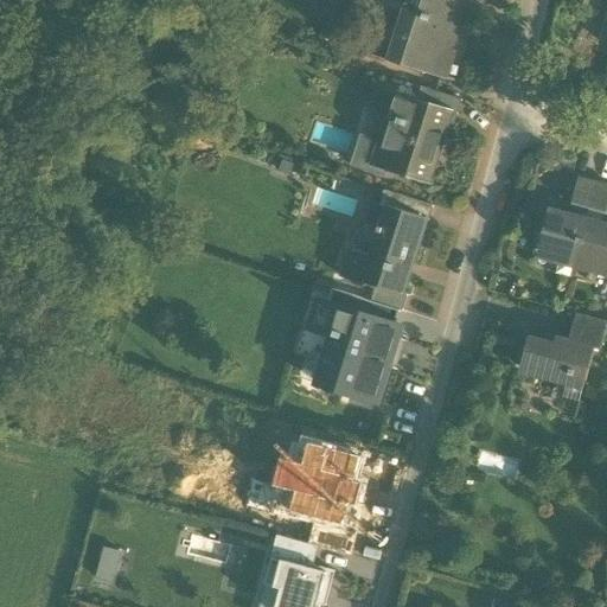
[(393,62),(442,78),(467,0),(381,0),(381,4),(408,12),(393,62)]
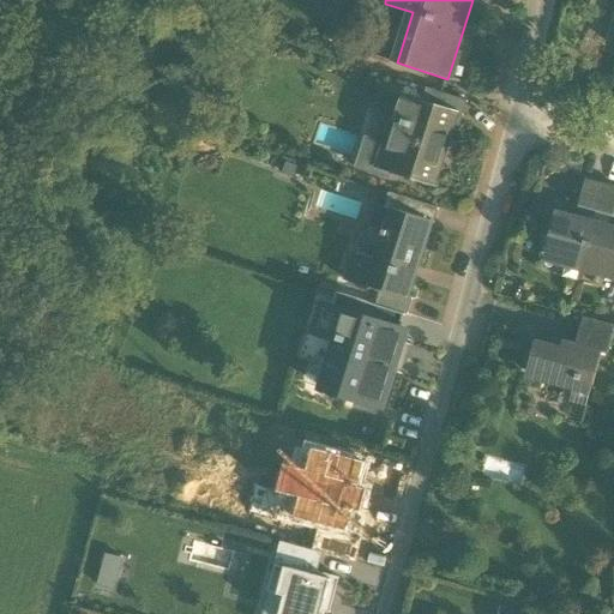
[(458,115),(463,116),(468,101),(426,88),(422,101),(458,113),(458,115)]
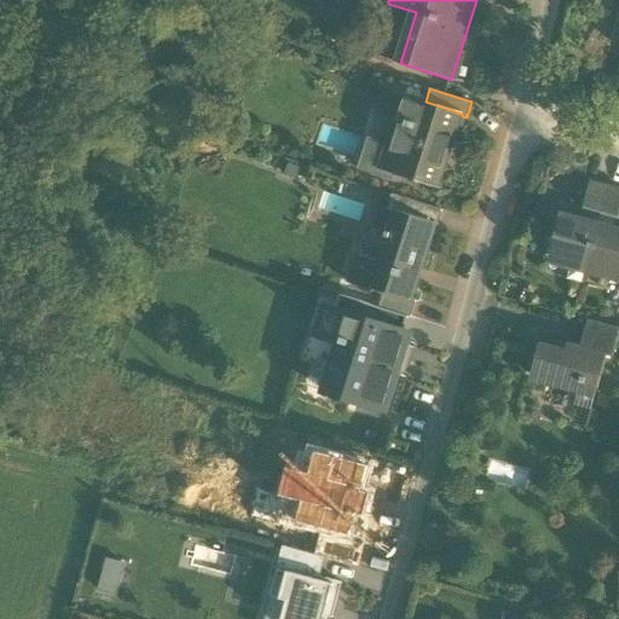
[(404,125),(397,148),(389,171),(394,173),(439,186),(446,165),(441,163),(450,139),(453,140),(462,116),(462,114),(426,102),(395,93),(387,119),(404,125)]
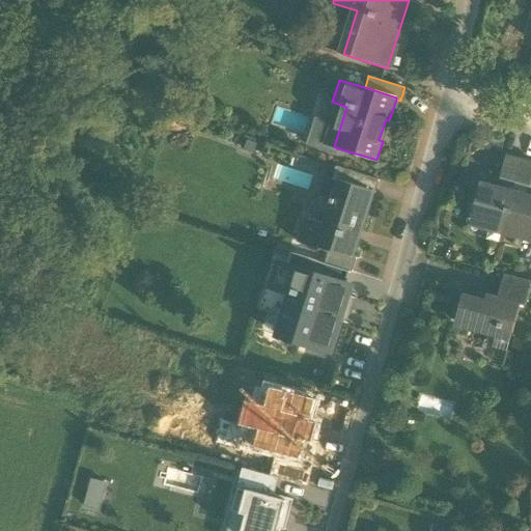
[(337,154),(338,148),(334,146),(340,127),(316,119),(308,144),(337,154)]
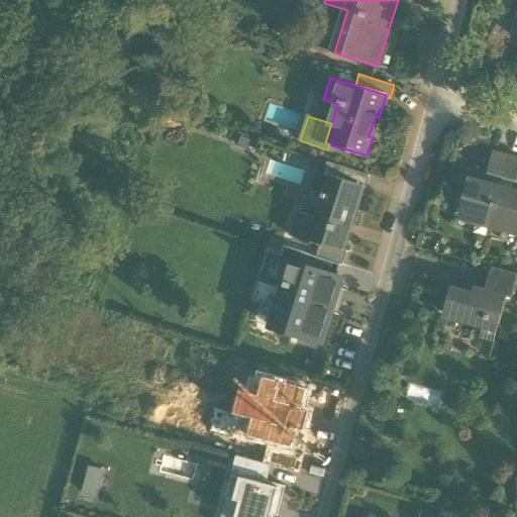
[(369,136),(373,137),(379,117),(376,116),(369,136)]
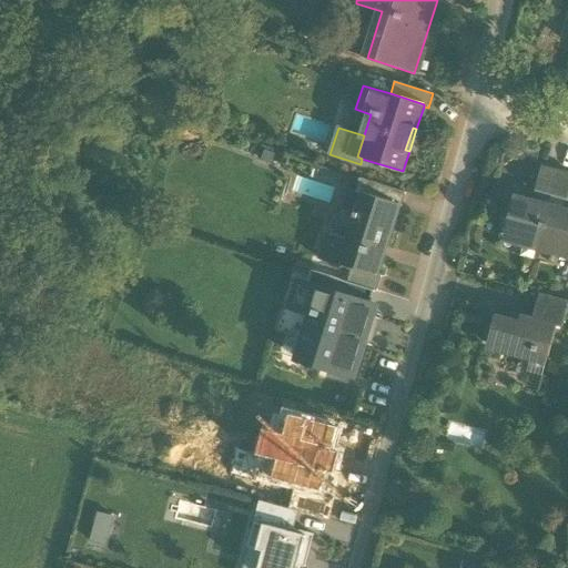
[(535,191),(550,195),(557,171),(541,166),(535,191)]
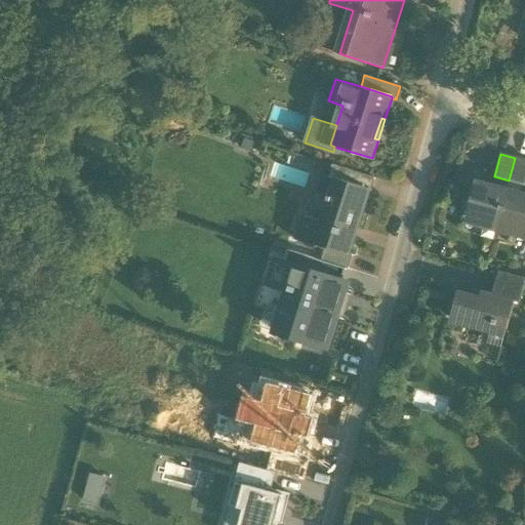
[(524,179),(524,160),(515,158),(509,180),(524,185),(524,179)]
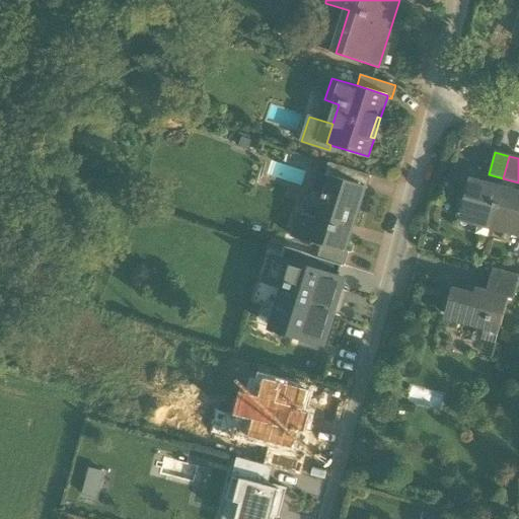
[(362,188),(366,189),(370,175),(329,162),(325,175),(330,177),(330,176),(363,187),(362,188)]
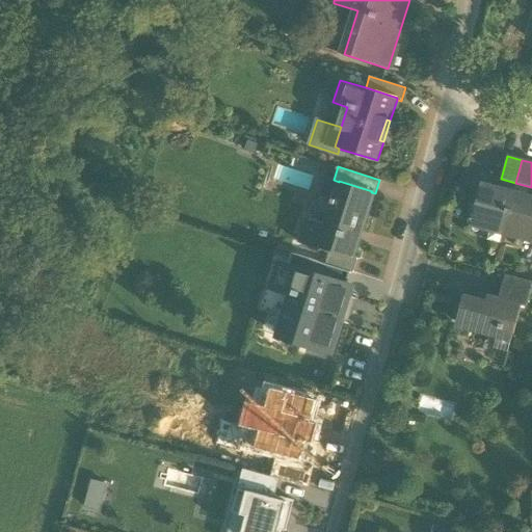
[(499,187),(513,191),(515,183),(501,179),(499,187)]
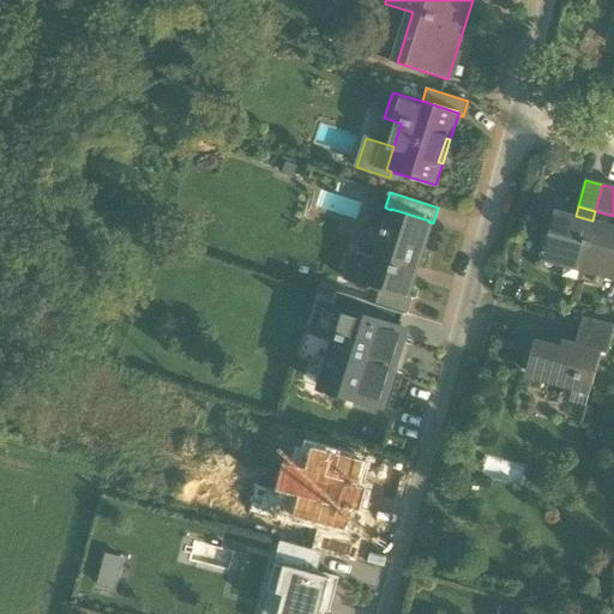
[(380,289),(407,298),(407,296),(417,265),(415,265),(428,222),(429,221),(391,209),(391,210),(375,259),(354,252),(345,280),(369,288),(369,286),(380,289)]
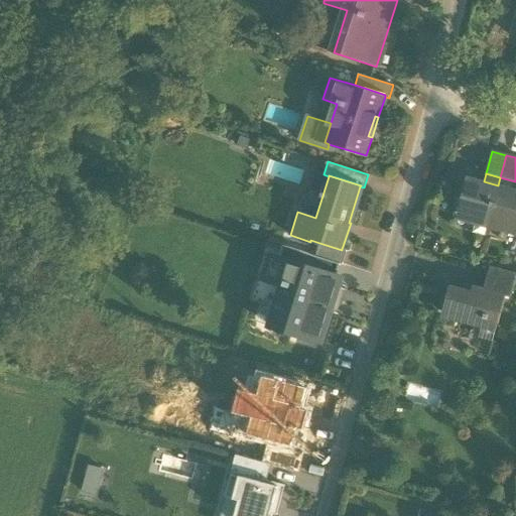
[(457,214),(489,223),(498,185),(484,181),(467,176),(457,214)]
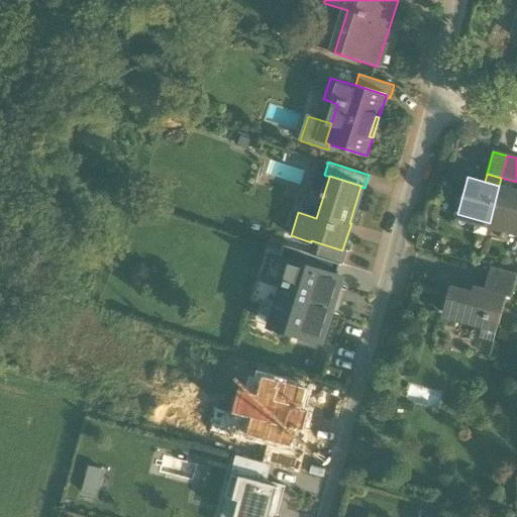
[(516,182),(501,178),(499,186),(514,190),(516,182)]
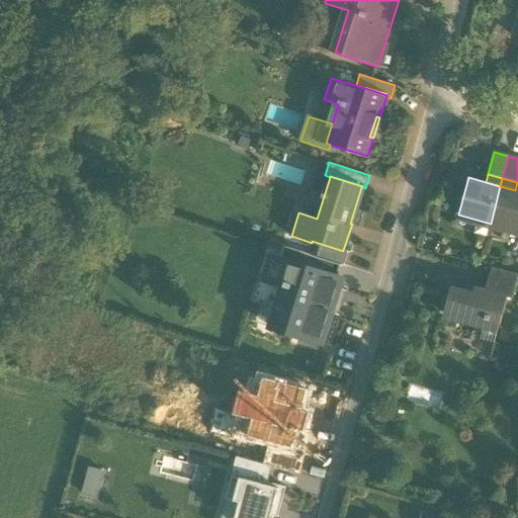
[(517,190),(515,190),(500,186),(491,224),(517,230),(517,190)]
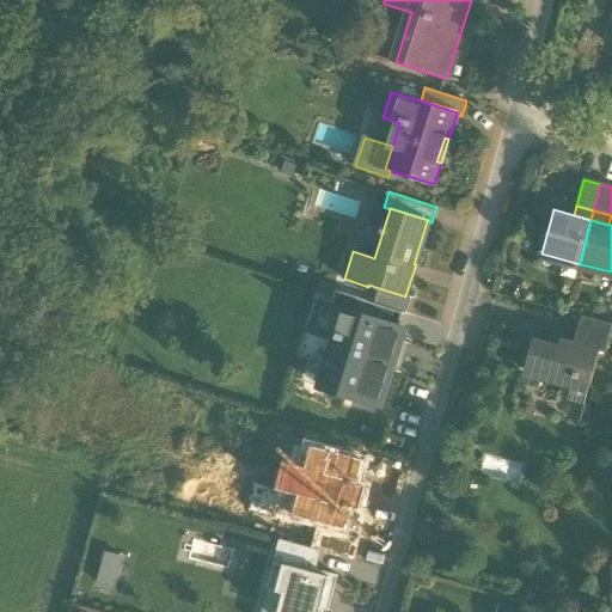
[(577,270),(580,264),(542,254),(540,261),(577,270)]
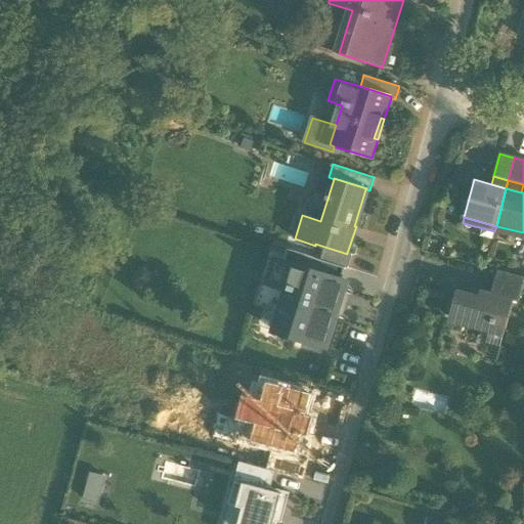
[(523,232),(496,226),(494,231),(523,238),(523,232)]
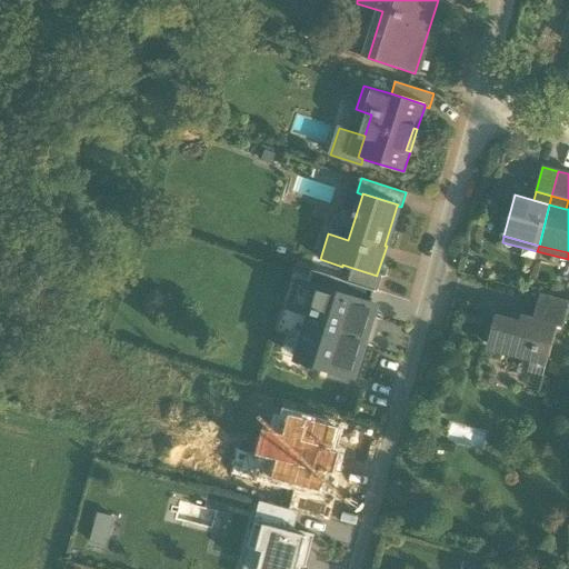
[(377,291),(382,276),(377,275),(377,276),(352,268),(348,282),(375,290),(377,291)]
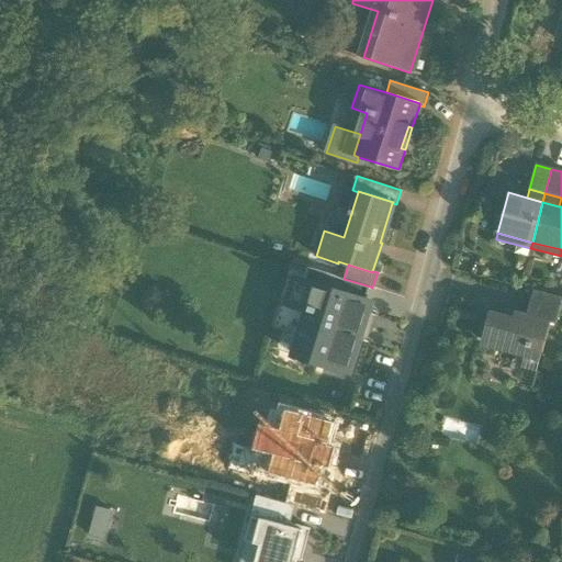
[(303,281),(366,301),(370,287),(344,279),(307,267),(303,281)]
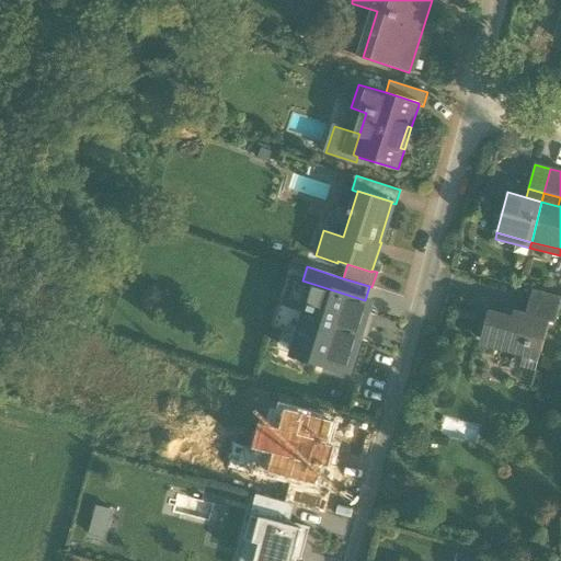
[(302,281),(296,300),(309,305),(299,335),(293,354),(342,369),(353,338),(357,339),(362,325),(357,323),(365,300),(302,281)]
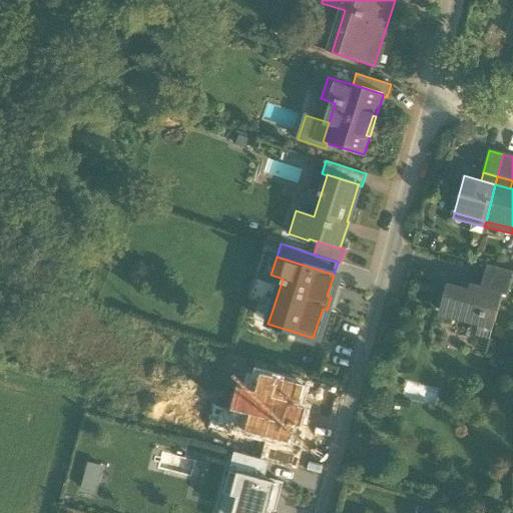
[(503,295),(508,296),(512,276),(512,273),(487,266),(481,287),(503,293),(503,295)]
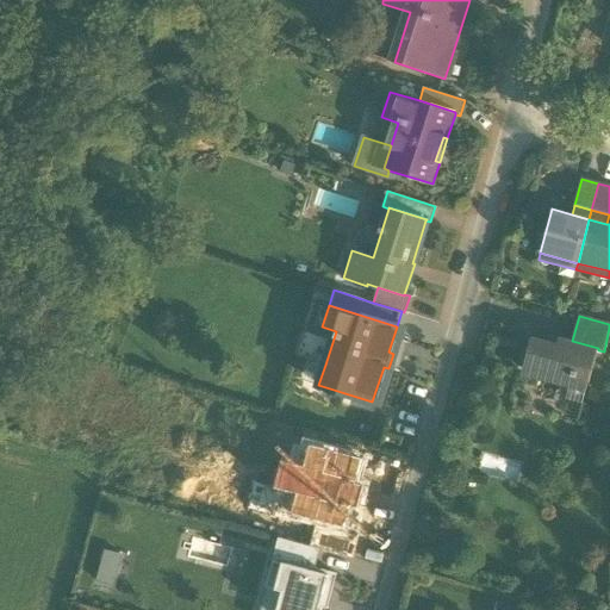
[(311,361),(325,365),(336,331),(322,327),(311,361)]
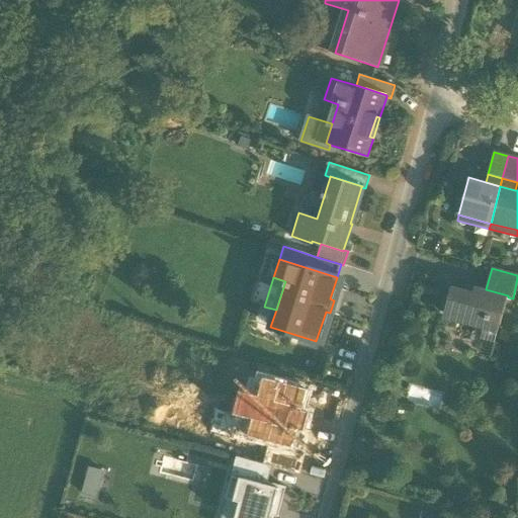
[(444,312),(500,327),(508,297),(508,295),(486,289),(475,287),(472,292),(451,287),(444,312)]
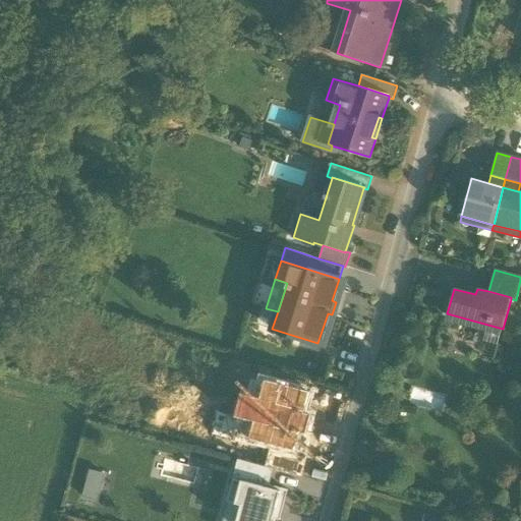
[(272,451),(294,457),(311,393),(266,381),(261,399),(245,394),(238,418),(254,423),(248,445),(272,451)]
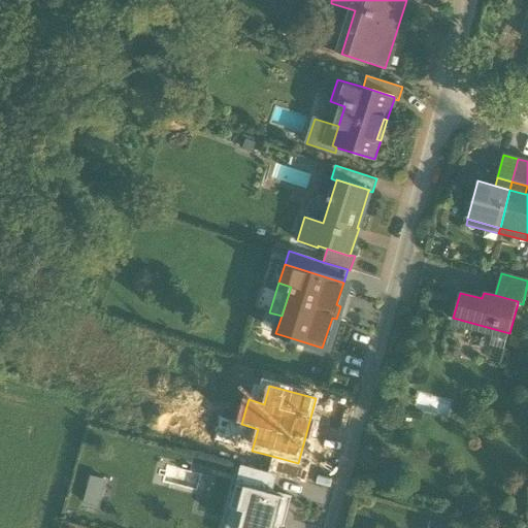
[(270,473),(277,475),(298,481),(302,464),(298,463),(275,457),(270,473)]
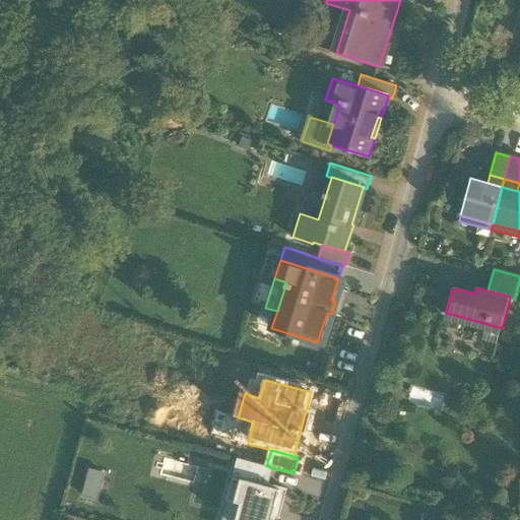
[(238,459),(233,474),(268,484),(273,468),(266,466),(238,459)]
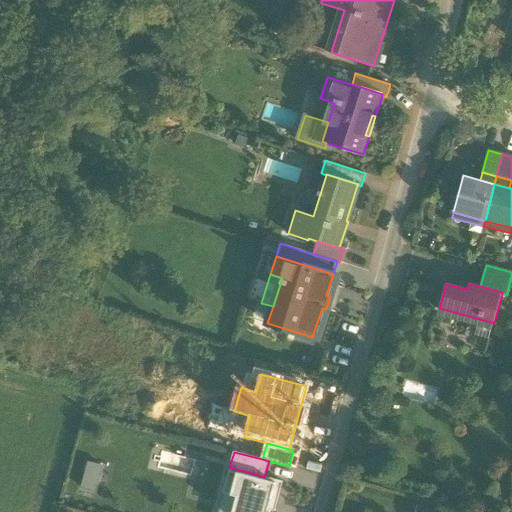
[(104,466),(87,461),(80,488),(96,493),(104,466)]
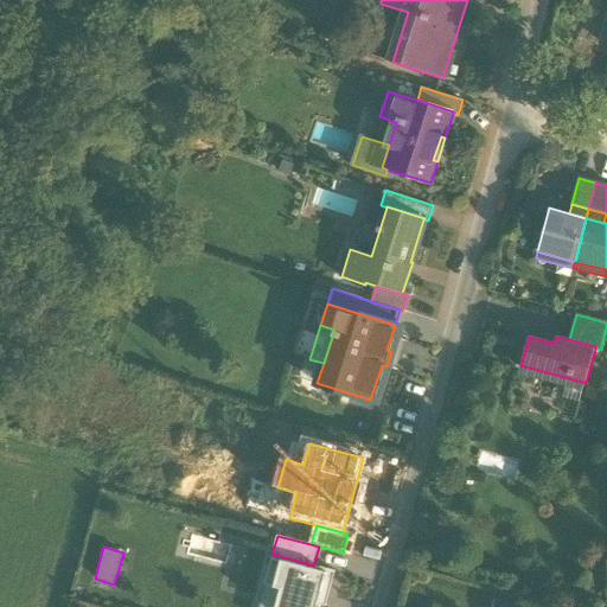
[(326,606),(336,572),(313,566),(272,554),(263,585),(281,589),(275,606),(320,606),(321,605),(326,606)]
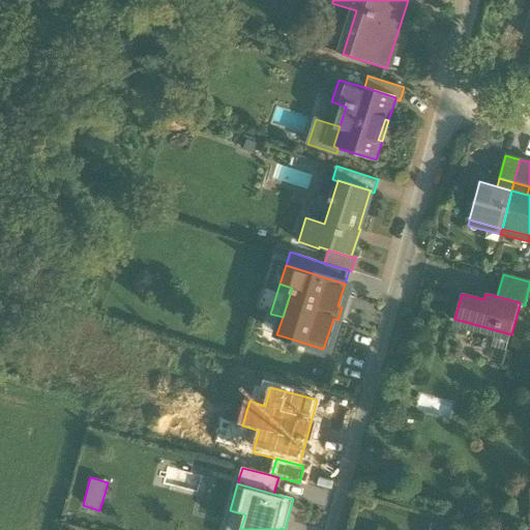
[(240,529),(245,514),(230,510),(225,529),(240,529)]
